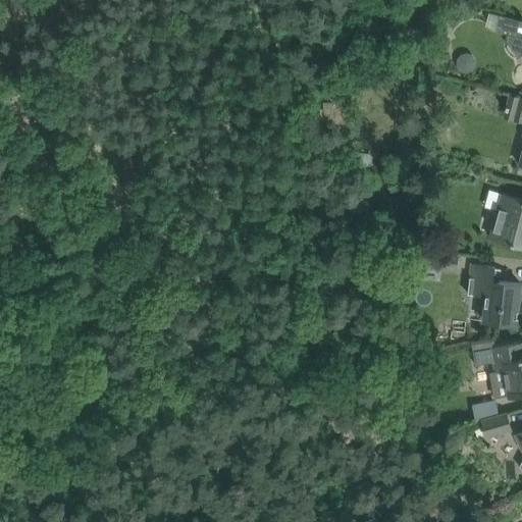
[(497,31),(510,35),(521,37),(521,19),(519,18),(501,14),(497,31)]
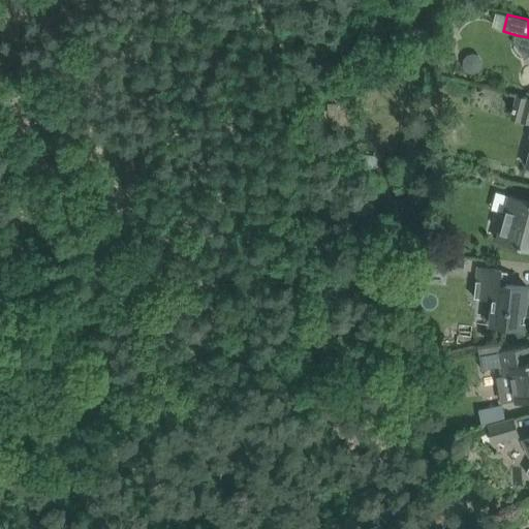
[(344,100),(329,102),(331,120),(346,118),(344,100)]
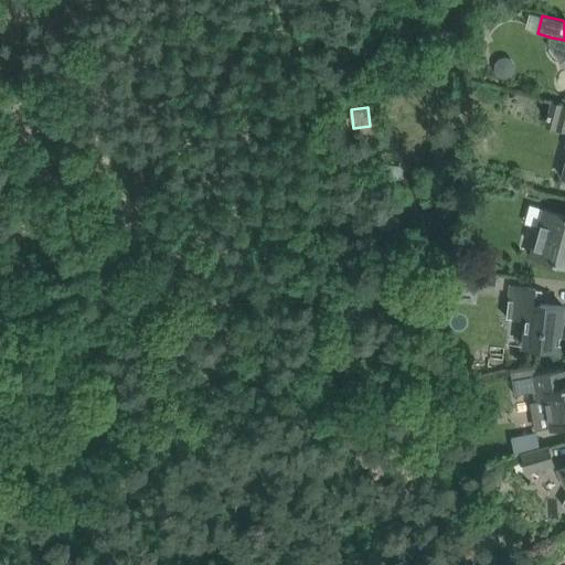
[(356,140),(354,152),(364,155),(366,141),(356,140)]
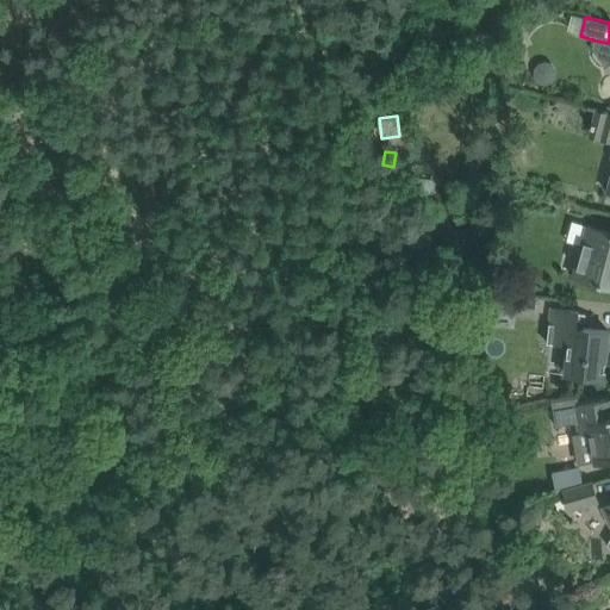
[(436,179),(409,175),(406,192),(435,194),(436,179)]
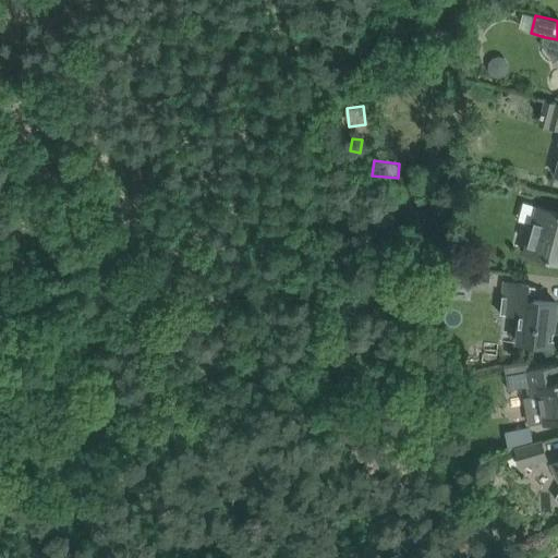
[(525,254),(543,258),(557,262),(557,210),(537,206),(525,254)]
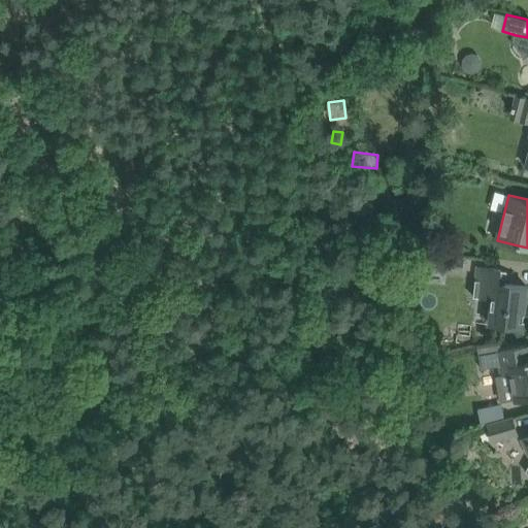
[(489,324),(502,325),(522,327),(527,286),(499,283),(501,269),(477,266),(473,297),(492,299),(489,324)]
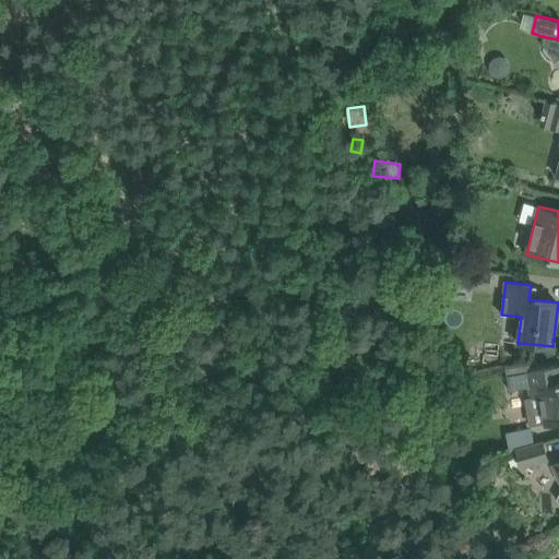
[(528,364),(507,366),(510,389),(530,385),(532,397),(539,396),(545,425),(558,421),(558,381),(556,369),(557,369),(556,366),(530,371),(528,364)]
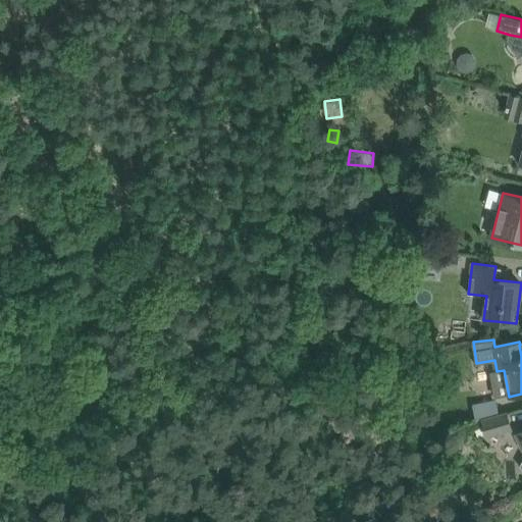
[(498,405),(474,410),(476,422),(480,421),(480,418),(500,413),(498,405)]
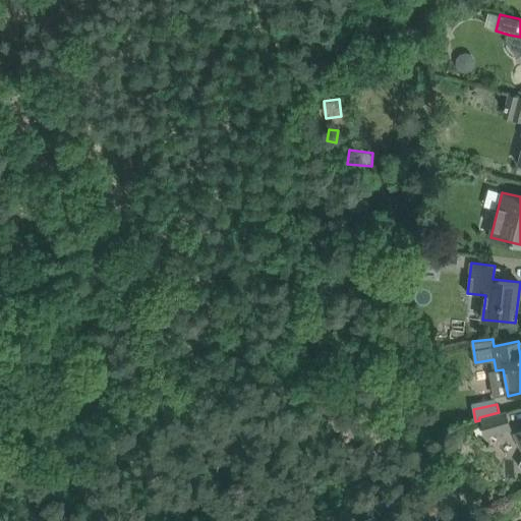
[(479,420),(484,437),(511,429),(505,410),(499,412),(479,417),(479,420)]
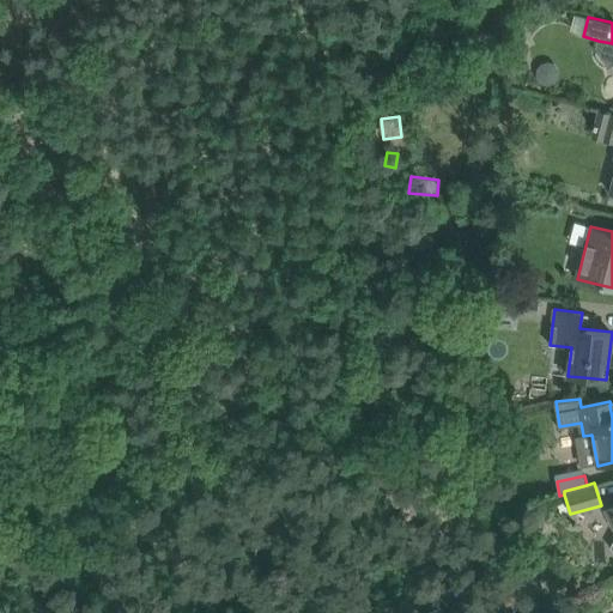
[(527,604),(538,598),(530,583),(520,589),(527,604)]
